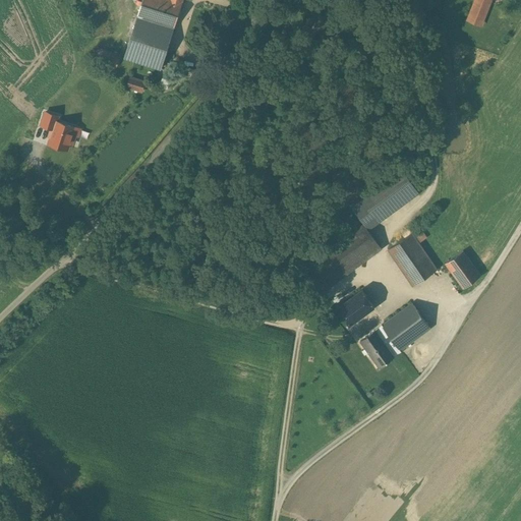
[(183,0),(141,0),(123,58),(161,70),(183,0)]
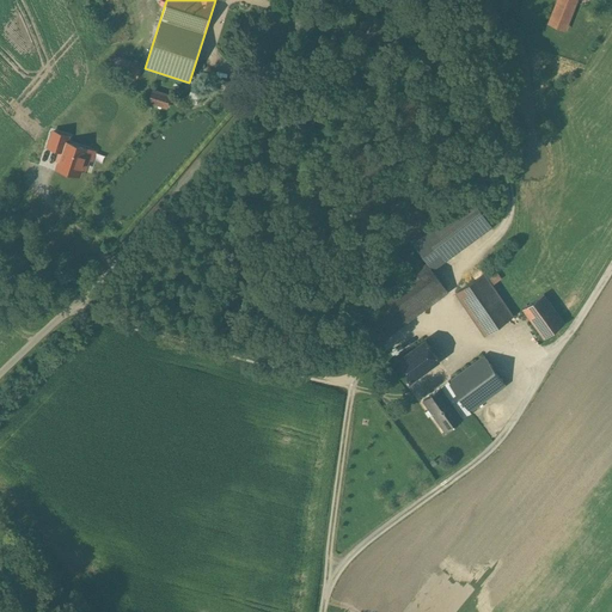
[(558,0),(550,22),(564,29),(576,0),(558,0)]
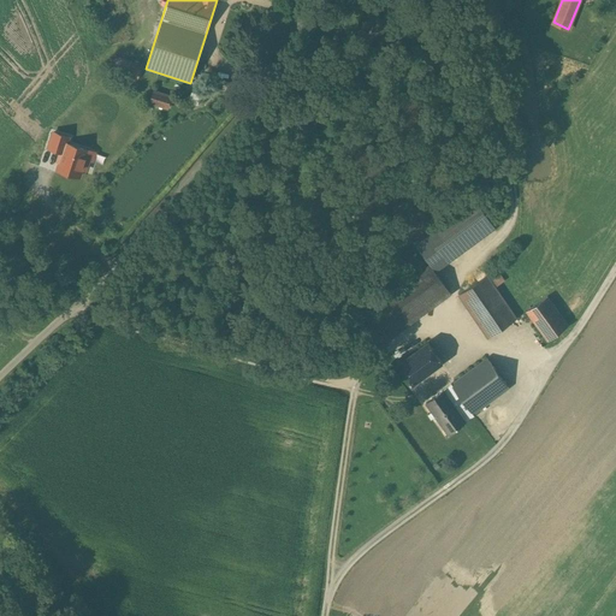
[(137,77),(141,65),(116,57),(112,69),(137,77)]
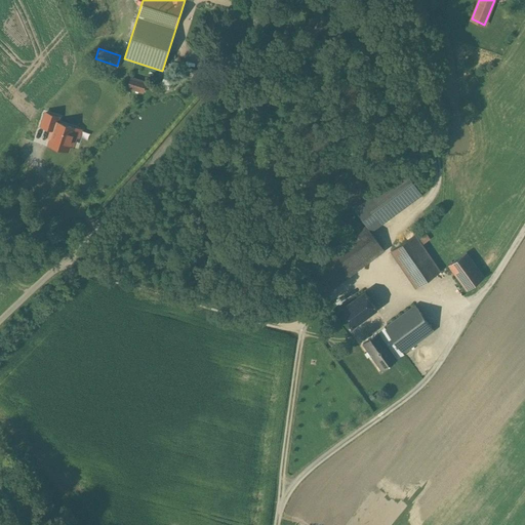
[(143,92),(147,80),(130,75),(126,87),(143,92)]
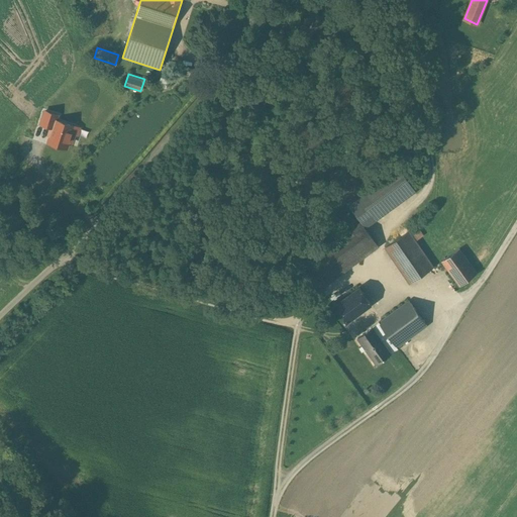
[(54,127),(56,120),(58,115),(44,111),(40,123),(54,127)]
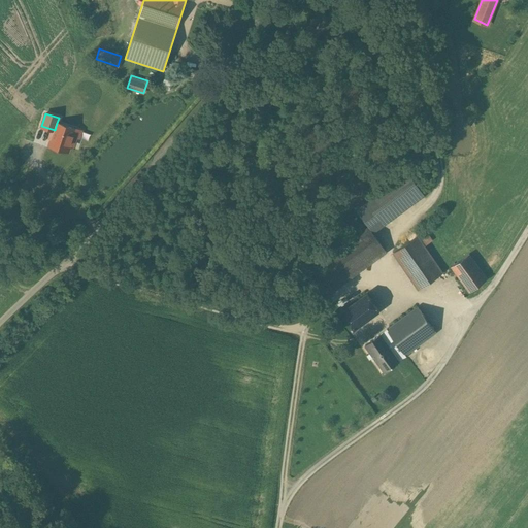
[(57,123),(55,130),(50,145),(68,151),(70,144),(73,145),(76,136),(78,137),(81,130),(75,129),(57,123)]
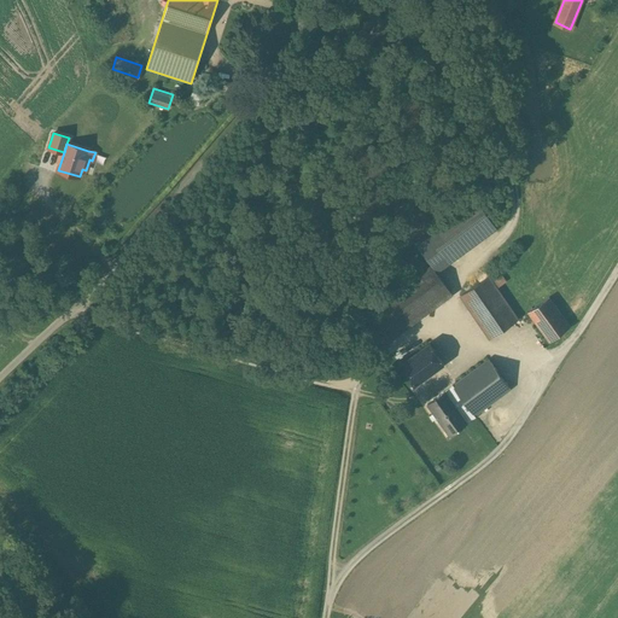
[(400,334),(458,293),(436,264),(379,305),(400,334)]
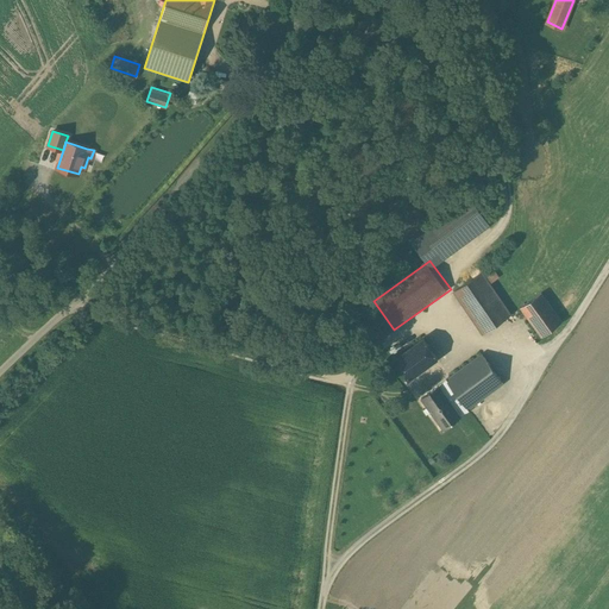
[(459,289),(487,332),(516,312),(495,281),(503,276),(496,264),(459,289)]
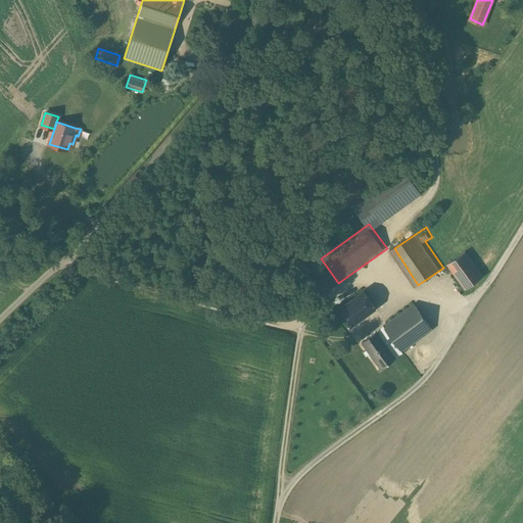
[(448,262),(468,289),(486,276),(467,248),(448,262)]
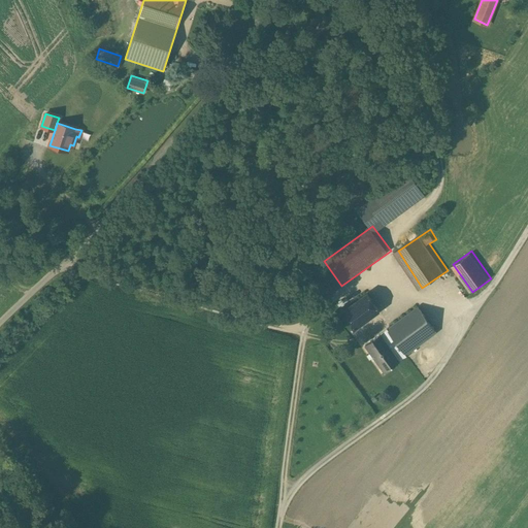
[(355,333),(386,310),(369,288),(339,310),(355,333)]
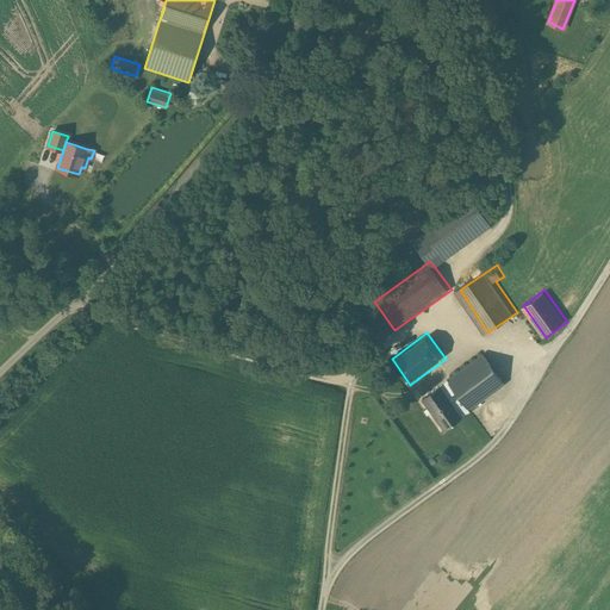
[(447,380),(468,410),(504,385),(483,354),(447,380)]
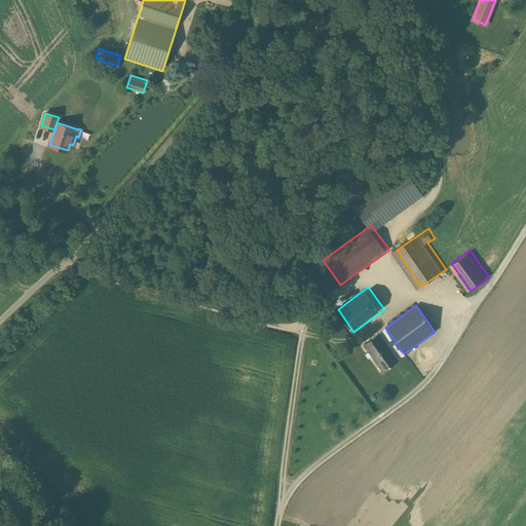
[(383,370),(404,353),(385,328),(364,343),(383,370)]
